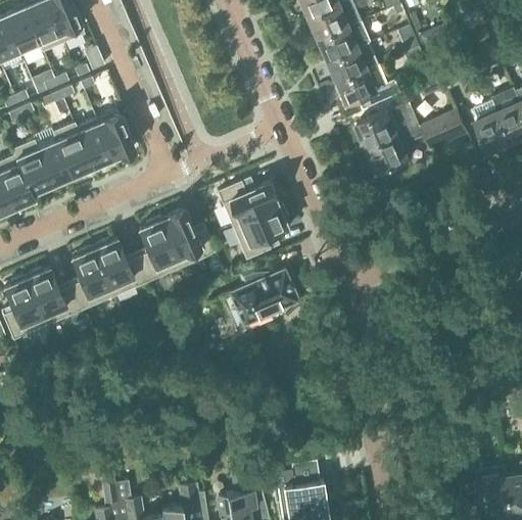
[(43,51),(63,42),(47,3),(45,0),(33,0),(32,0),(33,3),(25,6),(27,12),(42,47),(43,51)]
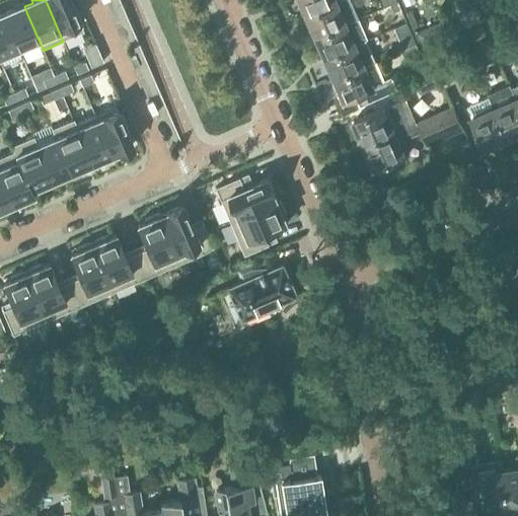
[(76,7),(74,8),(70,0),(45,0),(47,3),(63,42),(84,32),(79,19),(81,18),(76,7)]
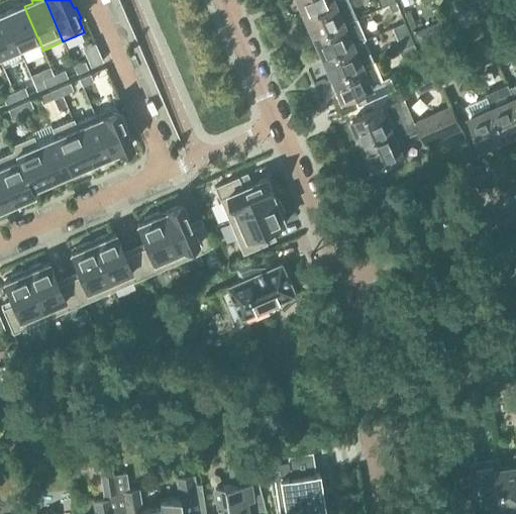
[(337,5),(334,0),(300,0),(308,18),(337,5)]
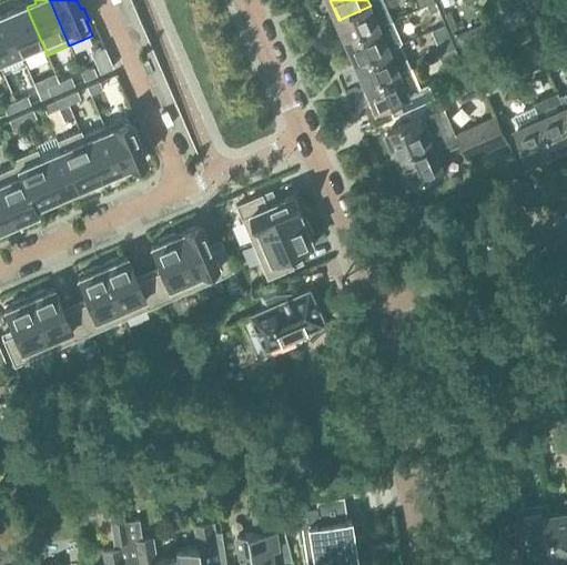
[(348,43),(381,29),(394,23),(383,0),(371,6),(338,20),(348,43)]
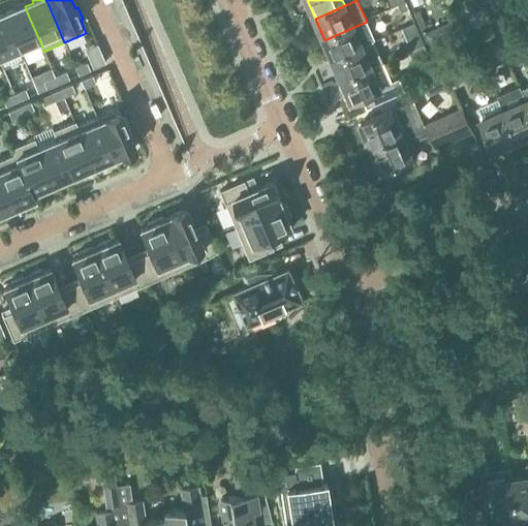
[(406,4),(404,0),(392,0),(390,1),(394,9),(399,7),(406,4)]
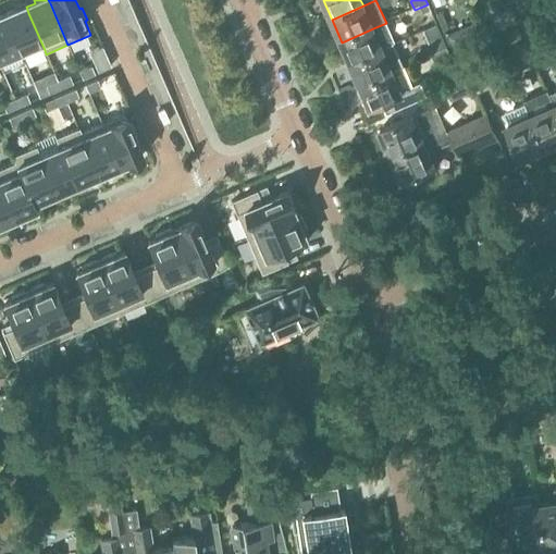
[(430,0),(435,11),(448,5),(445,0),(430,0)]
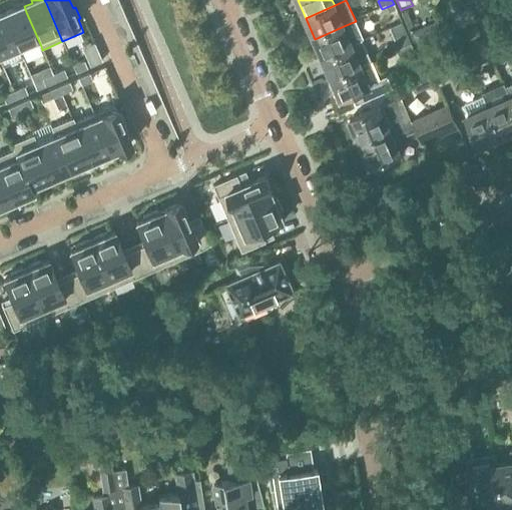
[(394,4),(387,7),(390,14),(397,11),(394,4)]
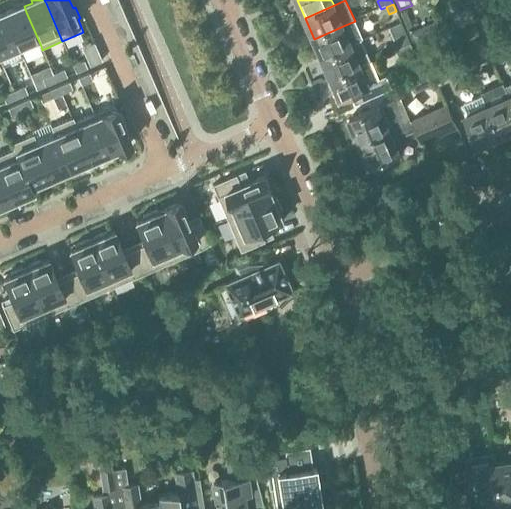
[(21,54),(41,46),(26,12),(24,6),(4,15),(6,20),(21,54)]
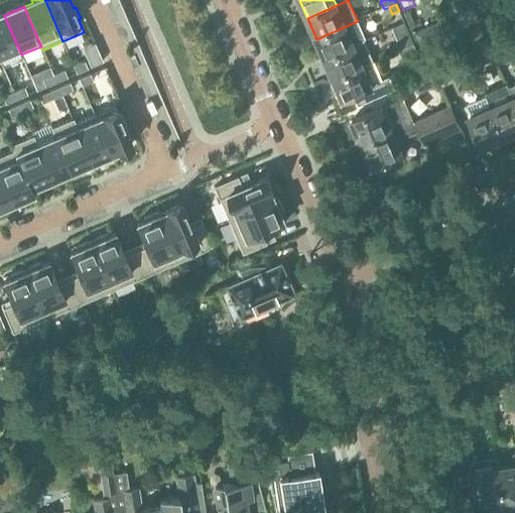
[(477,26),(471,12),(458,17),(464,31),(477,26)]
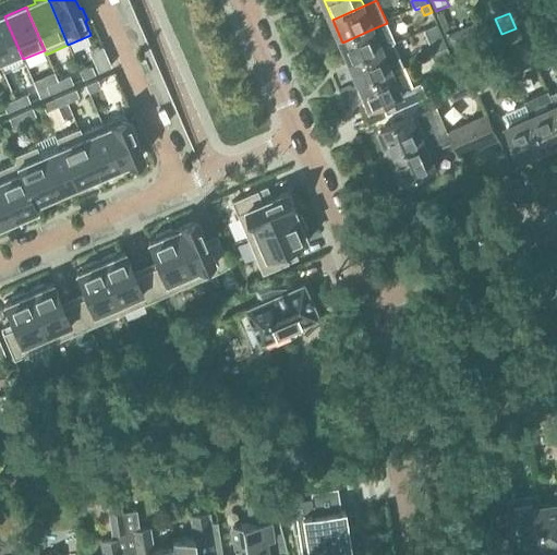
[(444,14),(438,16),(443,27),(448,25),(444,14)]
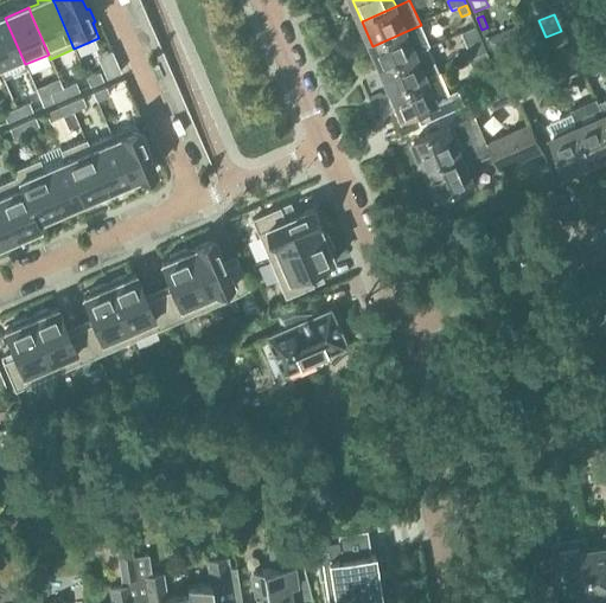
[(5,83),(29,72),(25,64),(7,24),(5,18),(0,19),(0,71),(1,75),(5,83)]
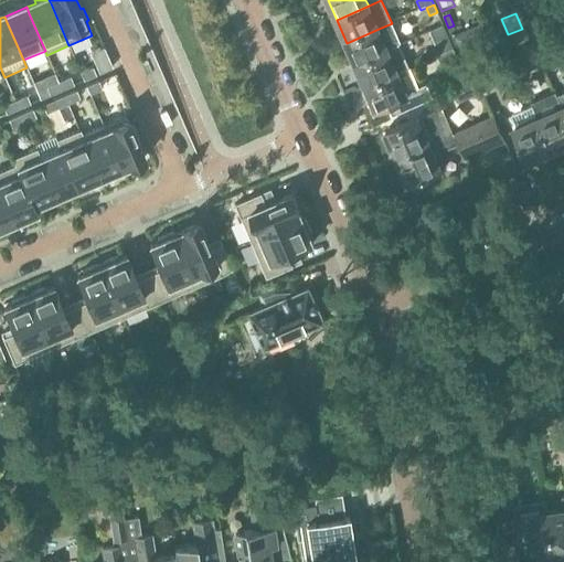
[(538,42),(555,34),(550,21),(532,29),(538,42)]
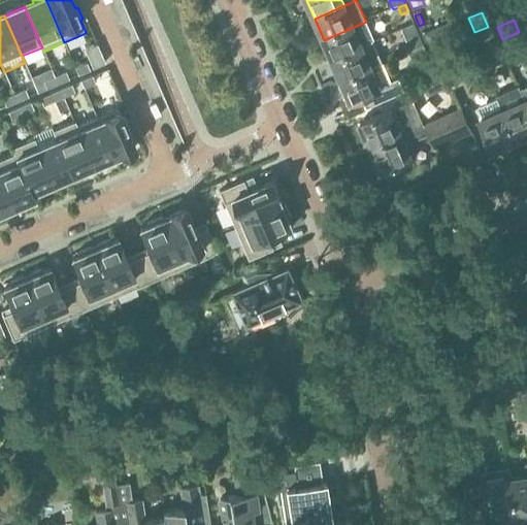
[(415,26),(402,31),(406,39),(419,34),(415,26)]
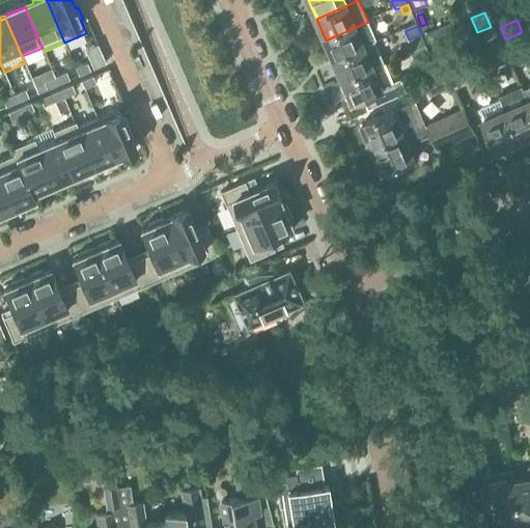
[(335,62),(365,49),(356,27),(326,40),(335,62)]
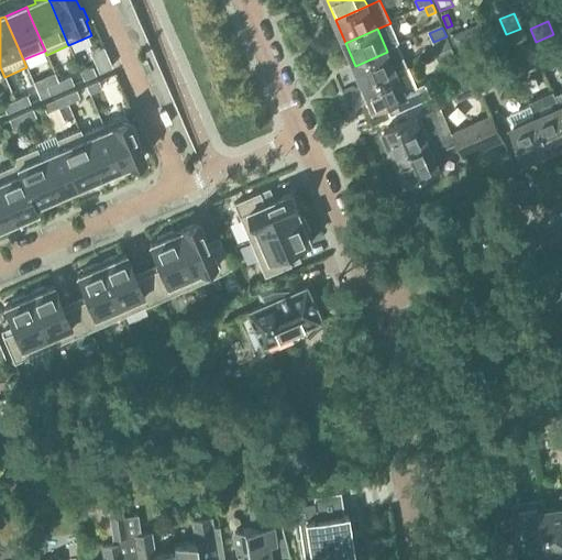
[(513,36),(517,46),(529,41),(525,31),(513,36)]
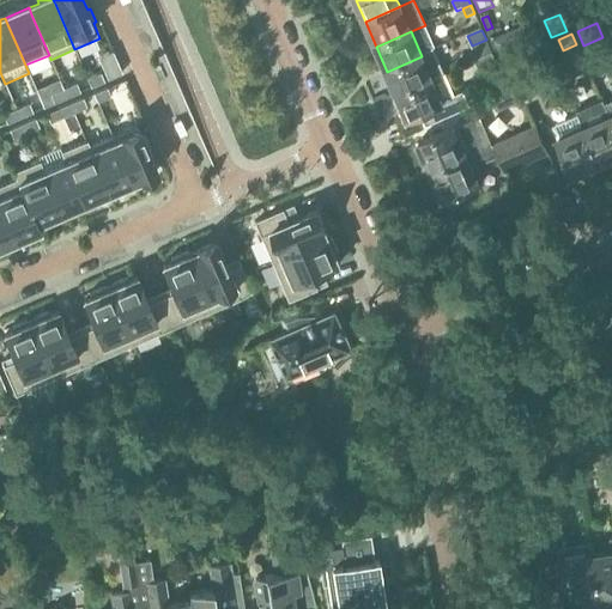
[(513,35),(495,42),(501,55),(519,48),(513,35)]
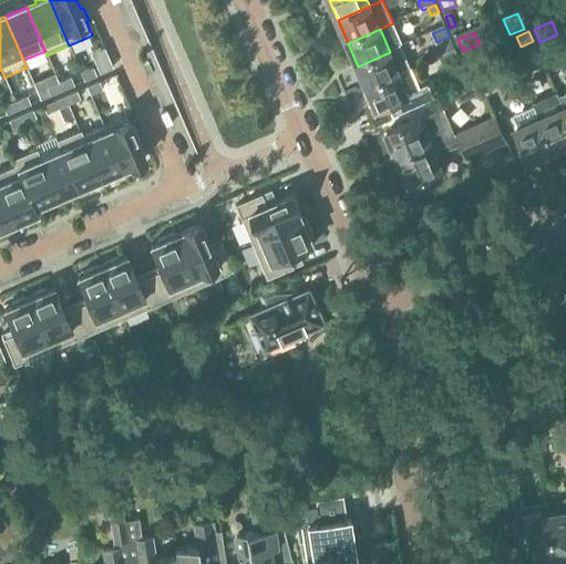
[(368,89),(400,75),(390,52),(358,67),(368,89)]
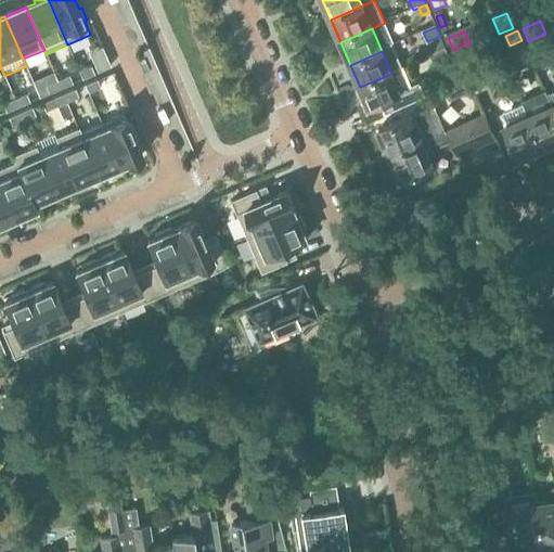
[(430,56),(435,67),(451,62),(447,51),(430,56)]
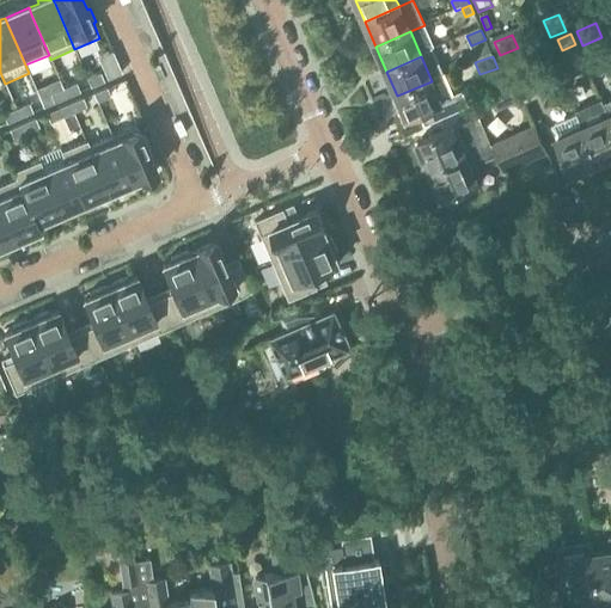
[(513,78),(518,88),(523,100),(524,104),(524,103),(525,106),(541,99),(529,72),(513,78)]
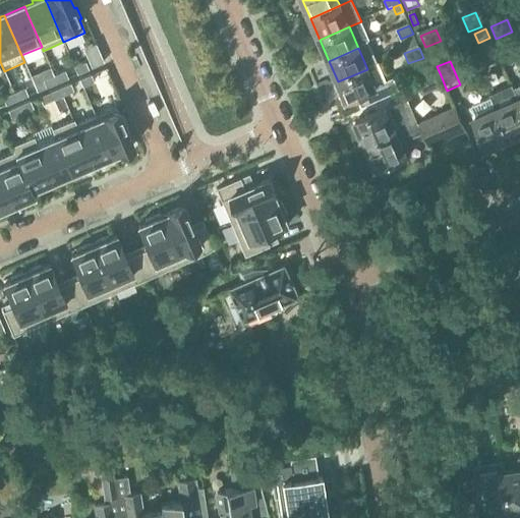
[(75,68),(78,76),(90,71),(87,63),(75,68)]
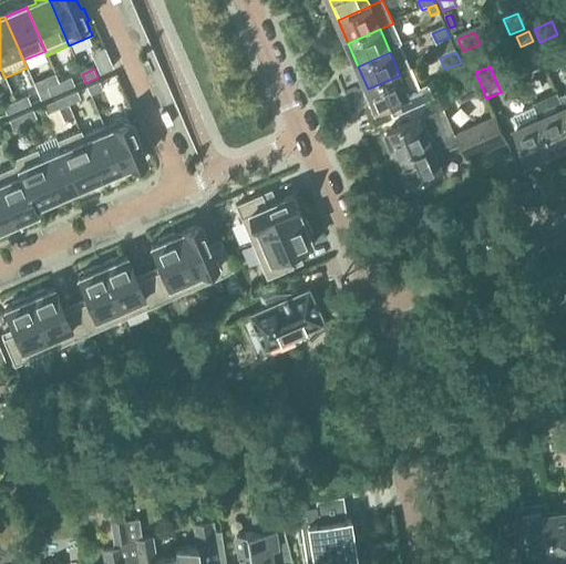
[(410,99),(400,75),(368,89),(378,113),(400,103),(404,114),(436,100),(432,90),(410,99)]
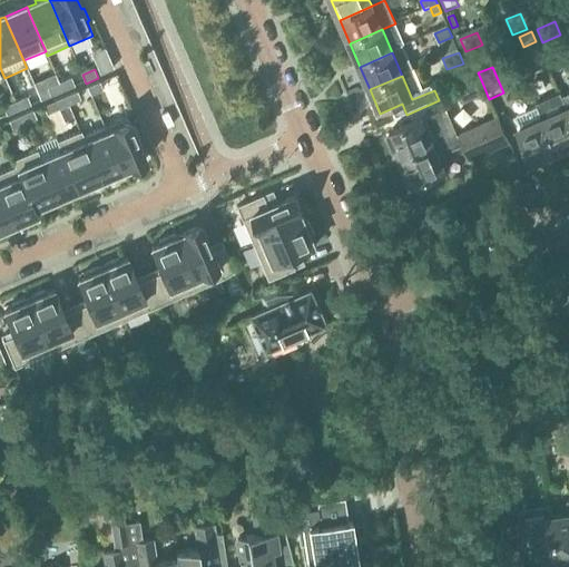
[(64,93),(76,88),(72,78),(60,84),(64,93)]
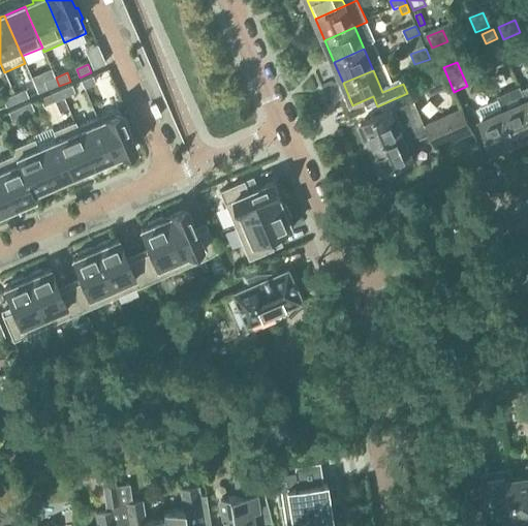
[(452,87),(447,76),(425,86),(431,98),(453,90),(452,87)]
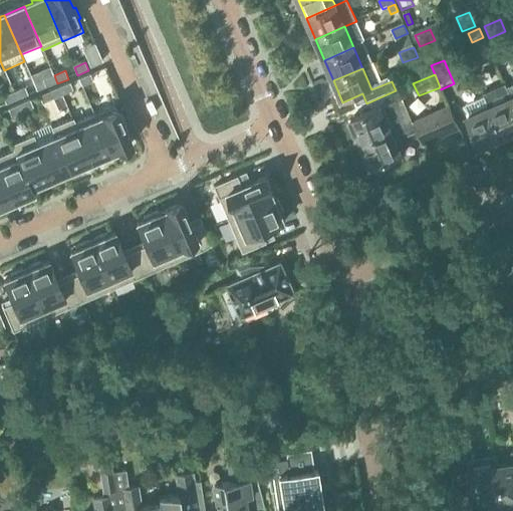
[(46,88),(57,83),(54,75),(42,80),(46,88)]
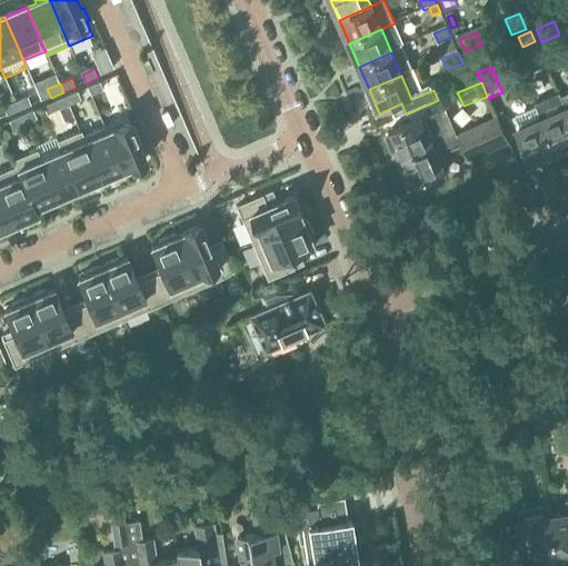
[(92,98),(105,92),(101,83),(89,89),(92,98)]
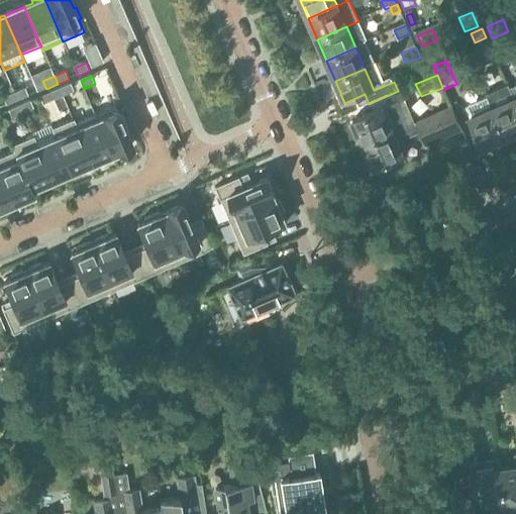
[(64,98),(75,93),(72,85),(61,90),(64,98)]
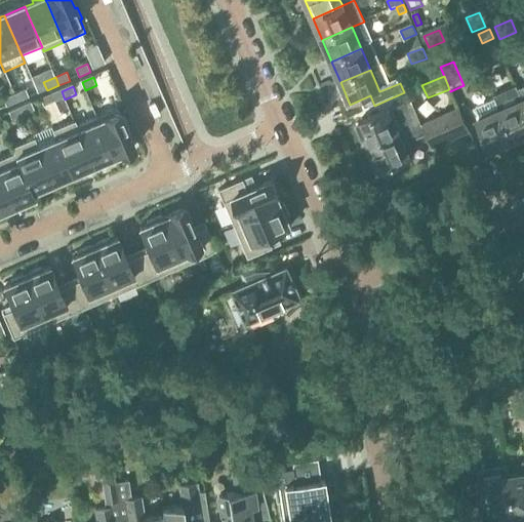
[(17,104),(30,98),(26,90),(14,94),(17,104)]
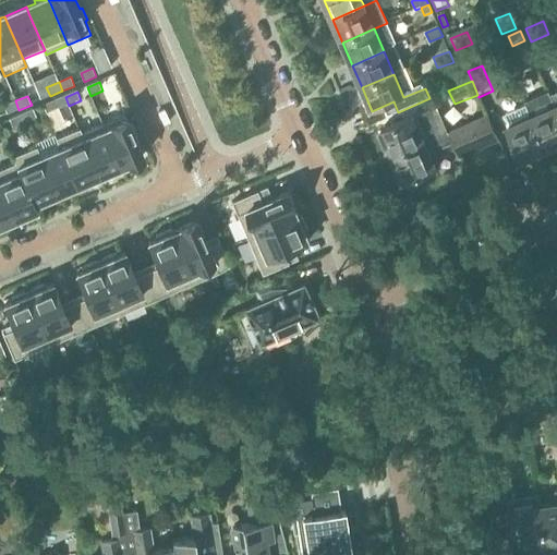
[(57,111),(69,106),(65,97),(52,103),(57,111)]
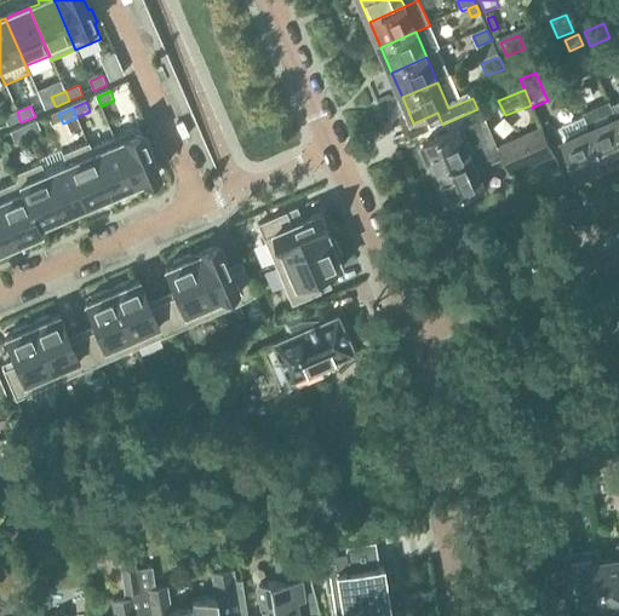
[(7,127),(21,122),(17,111),(4,117),(7,127)]
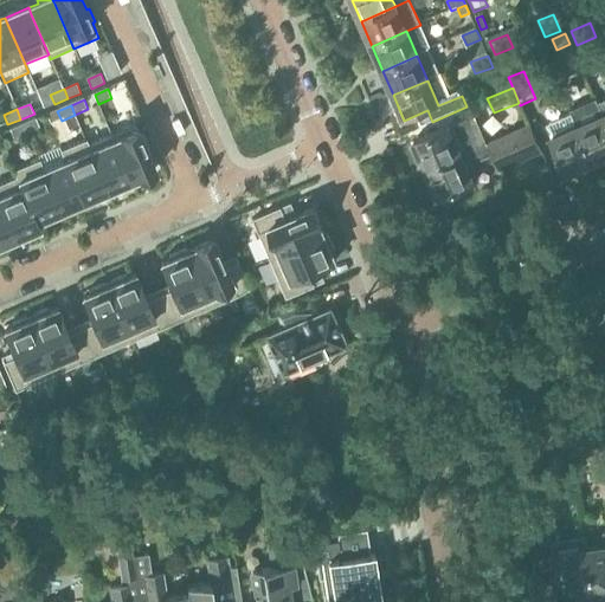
[(578,129),(572,117),(547,129),(566,175),(593,163),(579,129),(579,128),(578,129)]
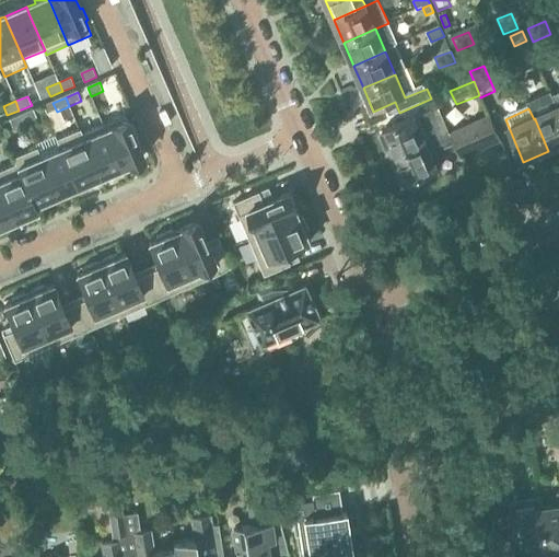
[(558,108),(535,119),(548,151),(558,146),(558,108)]
